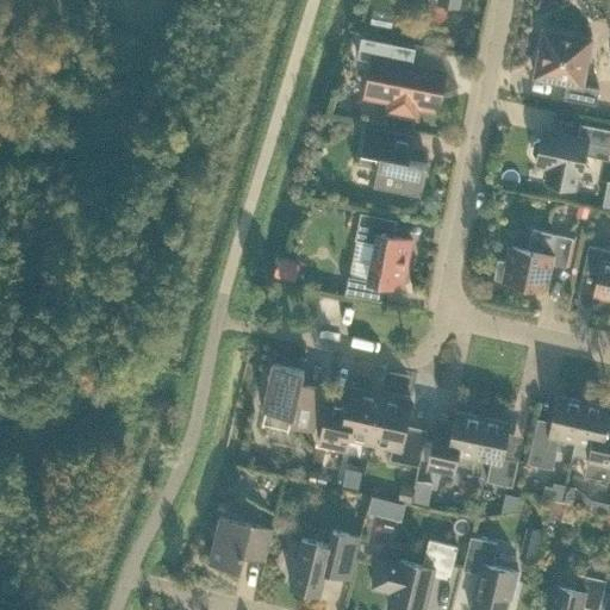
[(596,105),(598,89),(582,86),(591,39),(543,30),(534,78),(566,83),(562,98),(596,105)]
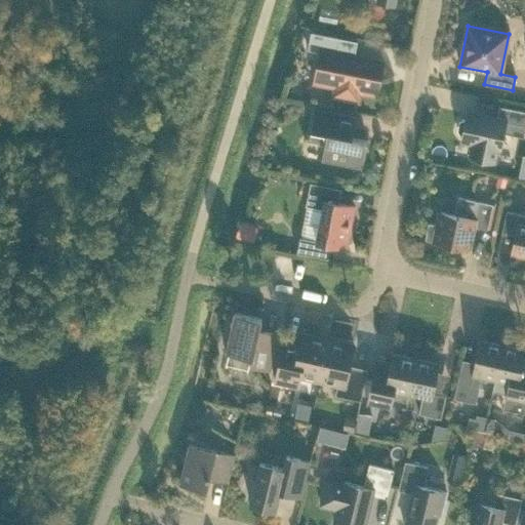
[(336,85),(334,94),(357,99),(359,89),(376,93),(382,63),(354,56),(357,42),(311,32),(308,49),(320,52),(314,81),(336,85)]
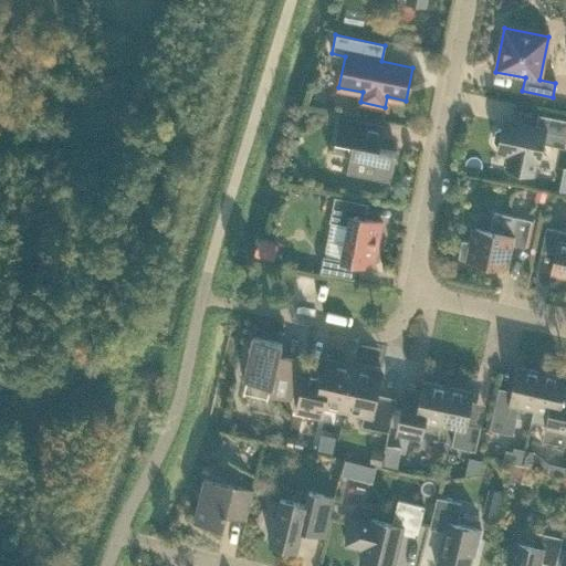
[(536,177),(540,160),(543,143),(564,147),(565,138),(565,121),(538,115),(536,125),(535,129),(514,125),(503,123),(502,125),(502,129),(499,128),(495,132),(493,140),(495,145),(498,145),(496,152),(507,154),(504,169),(536,177)]
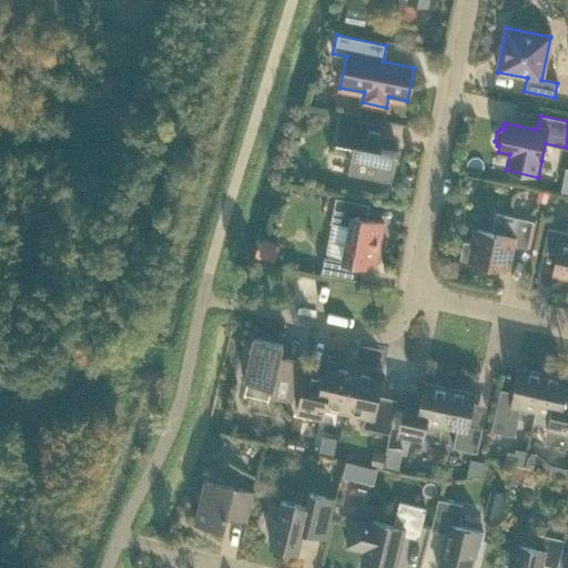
[(351,156),(347,173),(392,181),(397,152),(381,149),(385,127),(341,118),(340,125),(334,152),(351,156)]
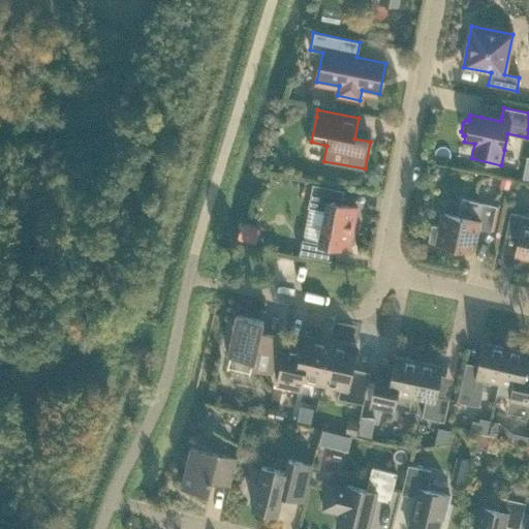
[(499,187),(507,189),(509,180),(501,178),(499,187)]
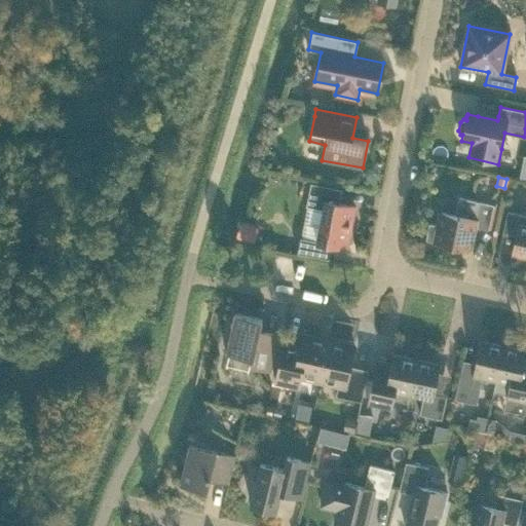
[(339,203),(342,190),(310,183),(306,207),(324,210),(317,241),(300,237),(297,253),(329,259),(332,245),(346,248),(354,207),(339,203)]
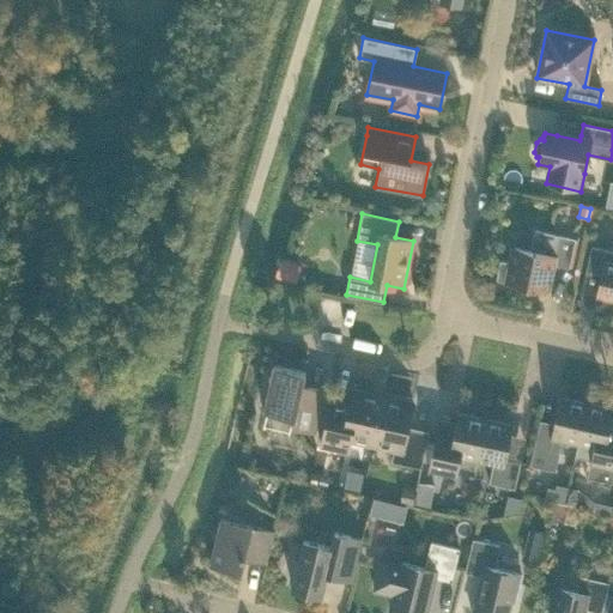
[(509,263),(501,261),(496,279),(505,281),(548,291),(553,265),(569,267),(575,240),(559,236),(534,230),(529,250),(513,247),(509,263)]
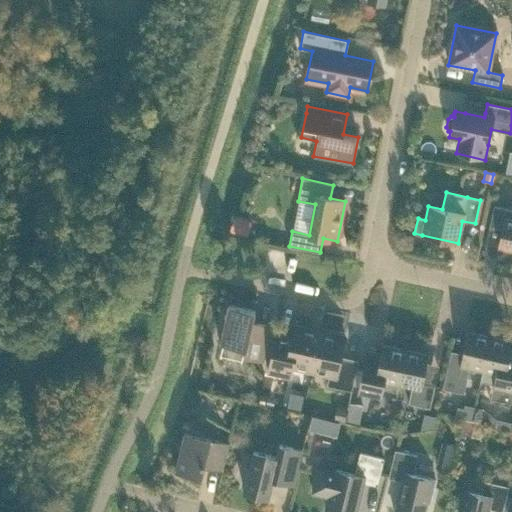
[(511,210),(494,206),(488,230),(501,233),(498,246),(511,248),(511,210)]
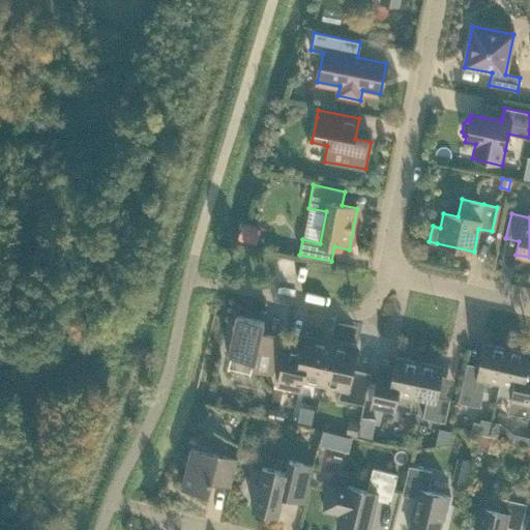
[(242,222),(236,242),(251,246),(252,243),(257,245),(261,230),(255,229),(256,226),(242,222)]
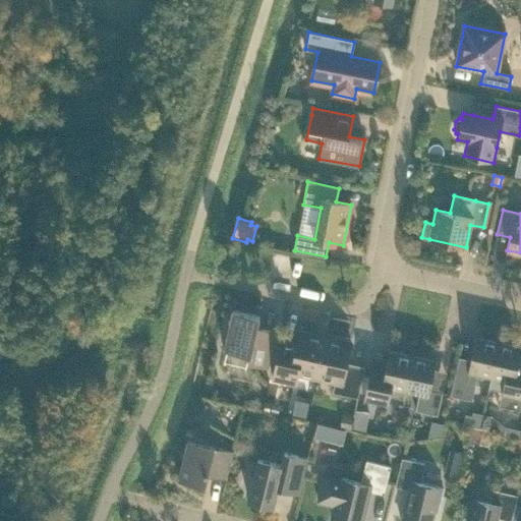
[(247,363),(267,367),(275,333),(256,328),(258,316),(232,310),(224,350),(248,355),(247,363)]
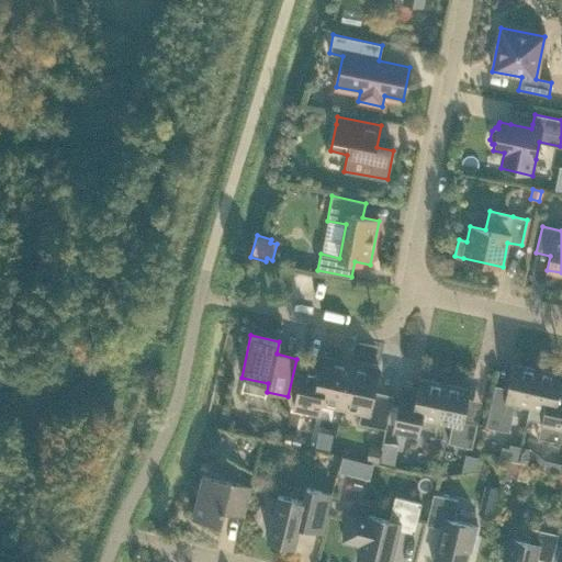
[(321,403),(341,407),(351,363),(323,358),(321,369),(303,366),(294,408),(318,414),(321,403)]
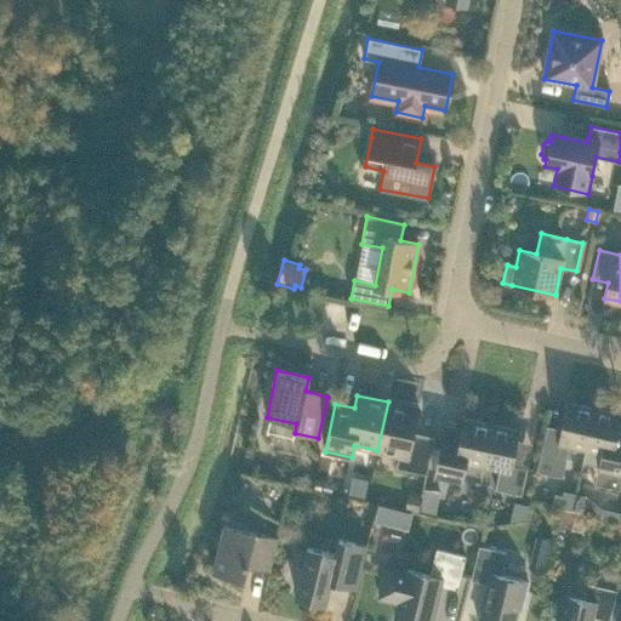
[(399,455),(397,467),(426,474),(433,443),(412,439),(419,409),(388,402),(377,450),(399,455)]
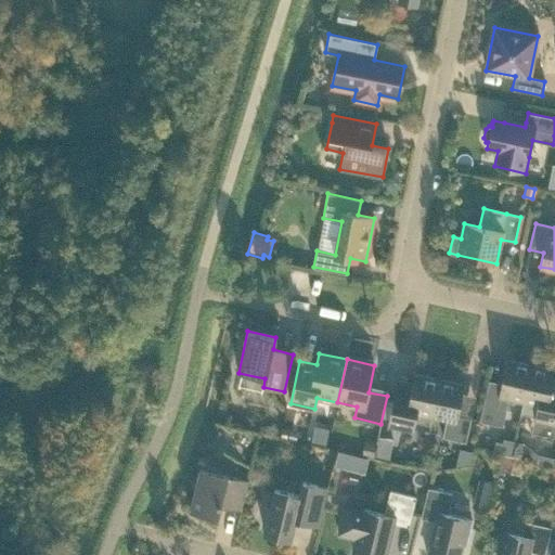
[(520,402),(523,402),(531,365),(506,360),(500,388),(489,386),(481,422),(502,426),(507,399),(520,402)]
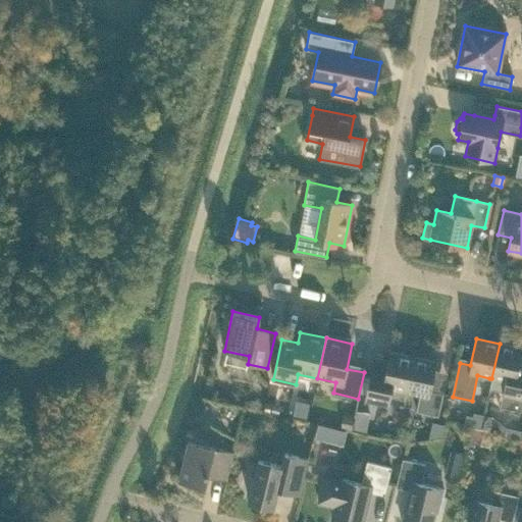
[(500,407),(505,408),(521,411),(521,367),(519,367),(521,353),(521,348),(500,344),(491,378),(490,381),(505,384),(503,393),(500,407)]
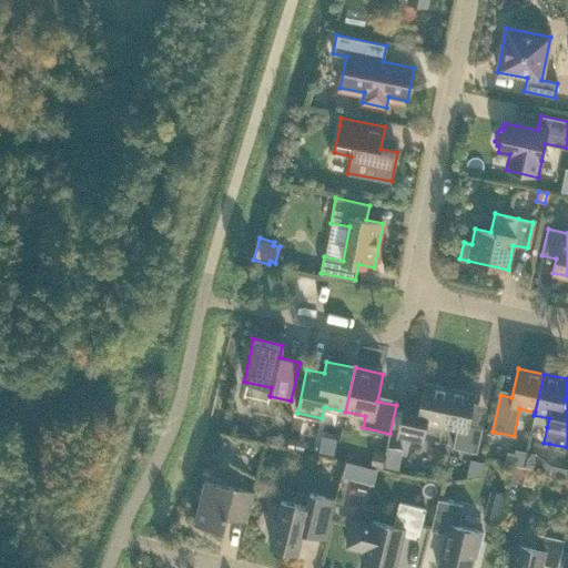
[(427,423),(442,427),(450,388),(425,383),(423,392),(407,387),(402,411),(396,436),(423,442),(427,423)]
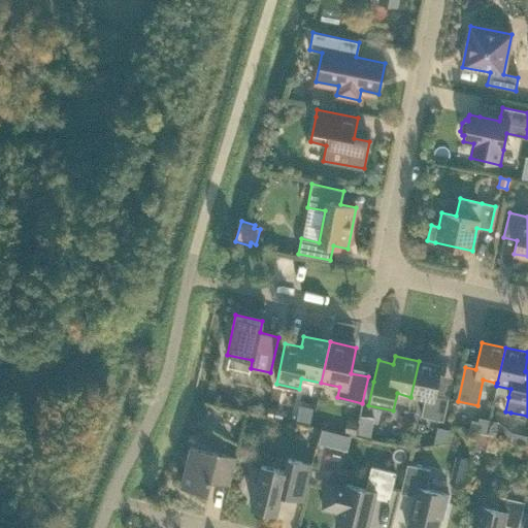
[(419,361),(410,397),(424,399),(421,416),(442,421),(448,398),(435,395),(441,366),(419,361)]
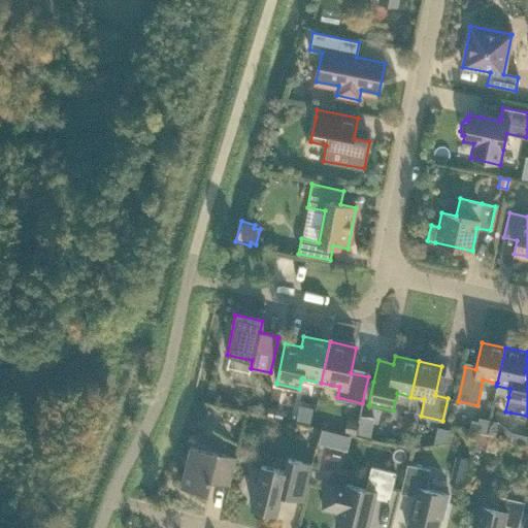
[(347,419),(343,432),(355,435),(358,421),(347,419)]
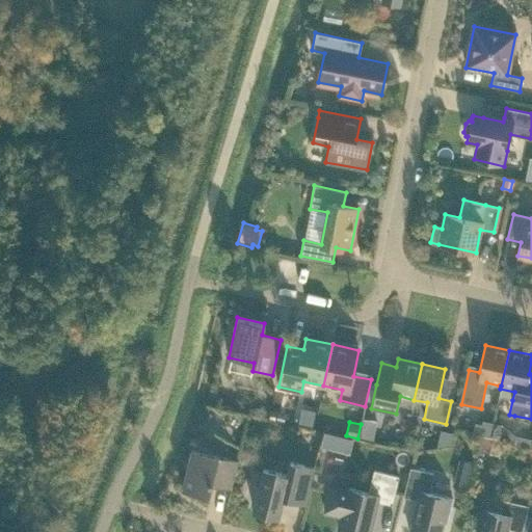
[(362,426),(360,440),(373,442),(375,428),(362,426)]
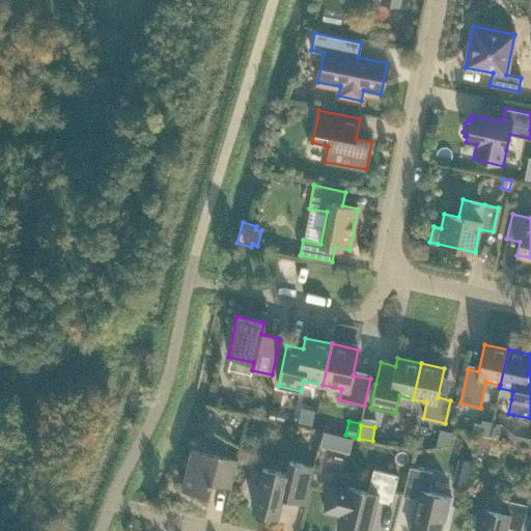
[(324,431),(320,445),(332,447),(335,435),(324,431)]
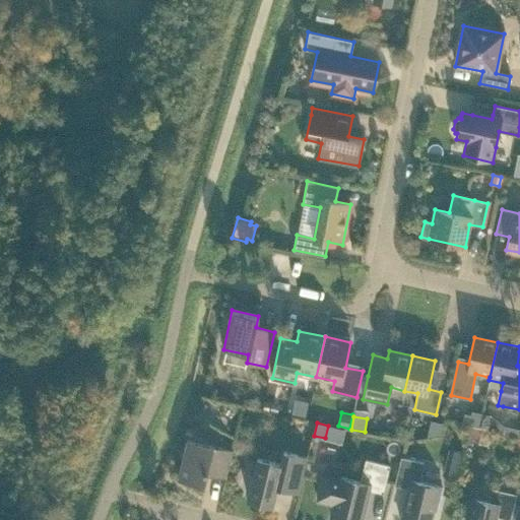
[(488,446),(491,431),(471,427),(468,442),(488,446)]
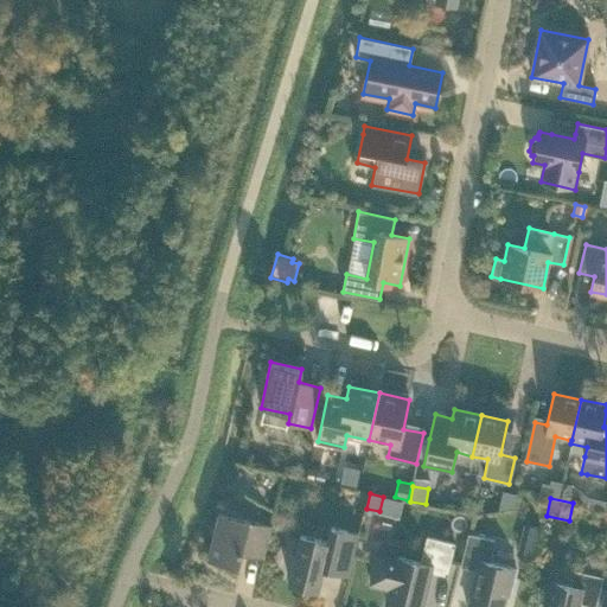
[(606,509),(600,509),(590,522),(606,530),(606,509)]
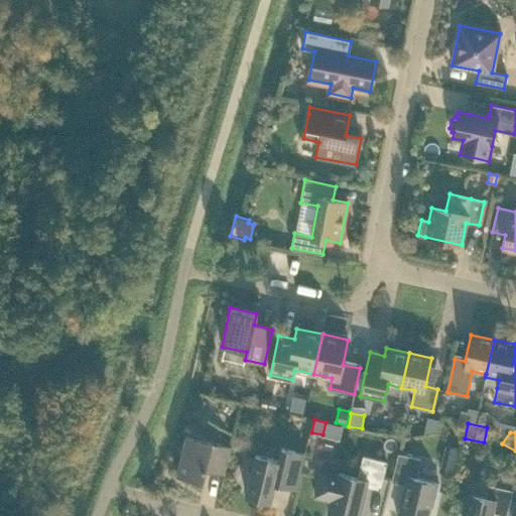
[(203,482),(206,470),(223,475),(230,446),(232,439),(220,436),(218,444),(185,436),(176,476),(203,482)]
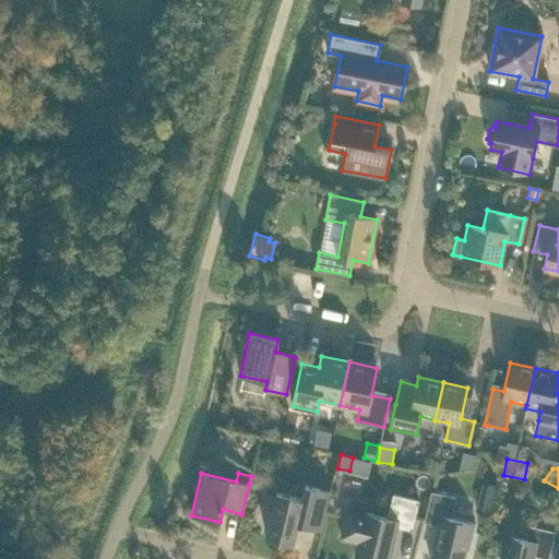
[(276,494),(266,536),(293,543),(297,523),(310,527),(321,530),(330,491),(304,485),(300,499),(276,494)]
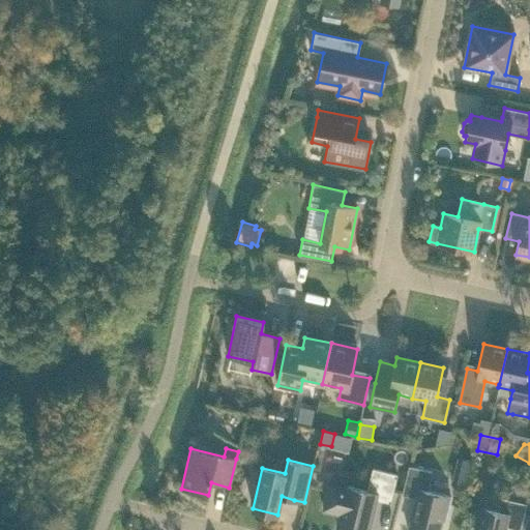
[(409,466),(402,494),(416,498),(408,529),(440,529),(444,514),(446,514),(450,497),(428,492),(432,471),(409,466)]
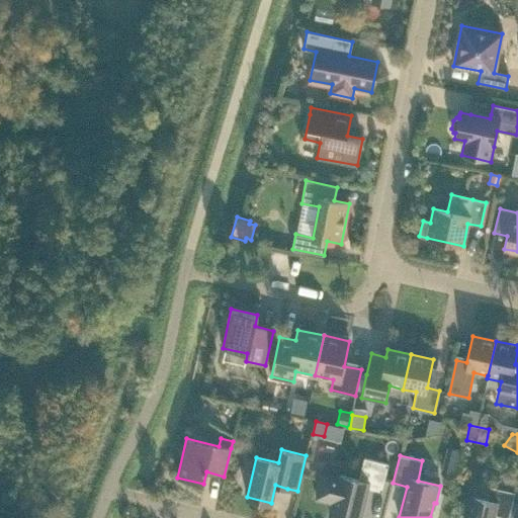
[(364,458),(358,481),(339,476),(339,479),(323,475),(317,498),(333,502),(329,517),(332,517),(359,517),(366,488),(381,492),(387,464),(364,458)]
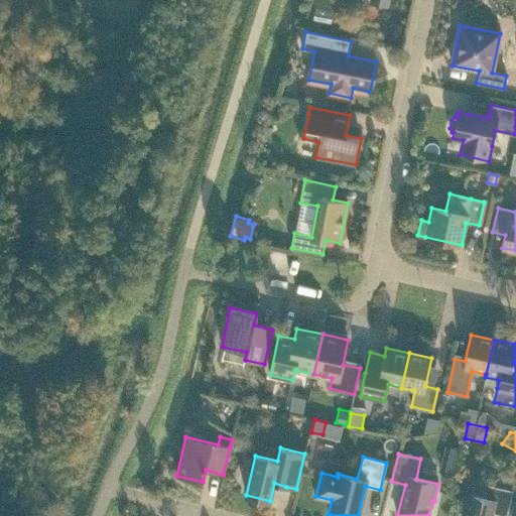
[(469,494),(464,515),(491,515),(492,513),(506,515),(512,491),(488,485),(485,498),(469,494)]
